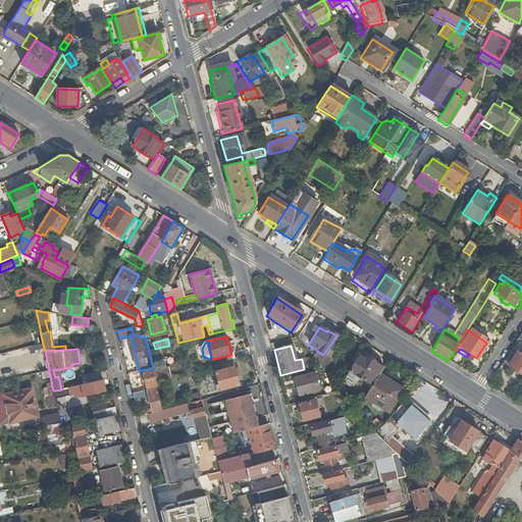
[(521,353),(517,351),(515,355),(510,351),(503,363),(521,374),(521,353)]
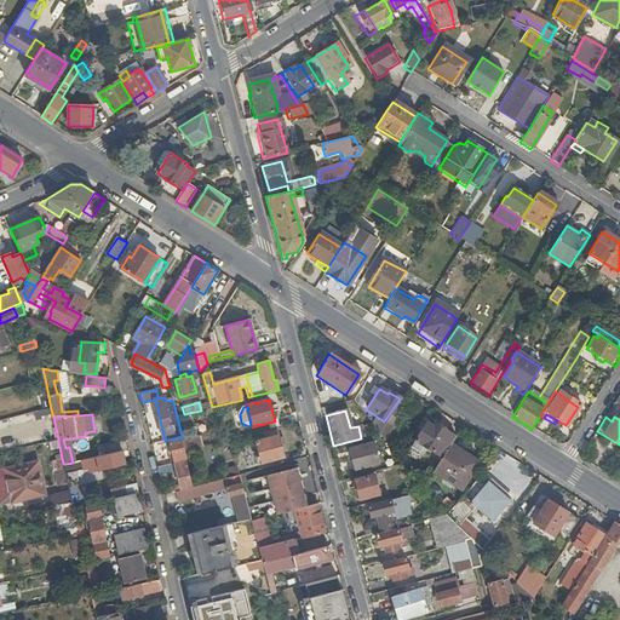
[(428,420),(414,441),(441,458),(449,446),(455,437),(428,420)]
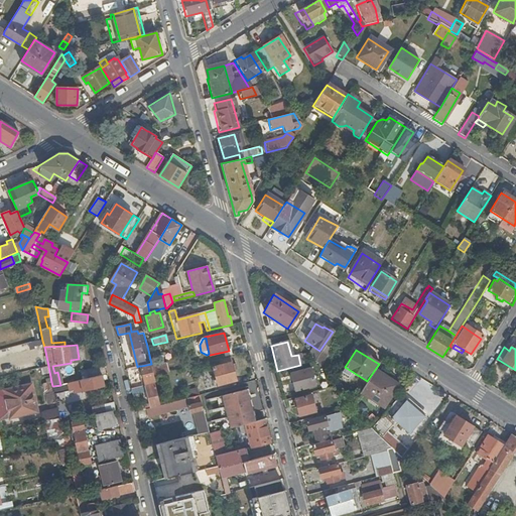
[(325,356),(319,352),(313,361),(314,361),(317,366),(325,356)]
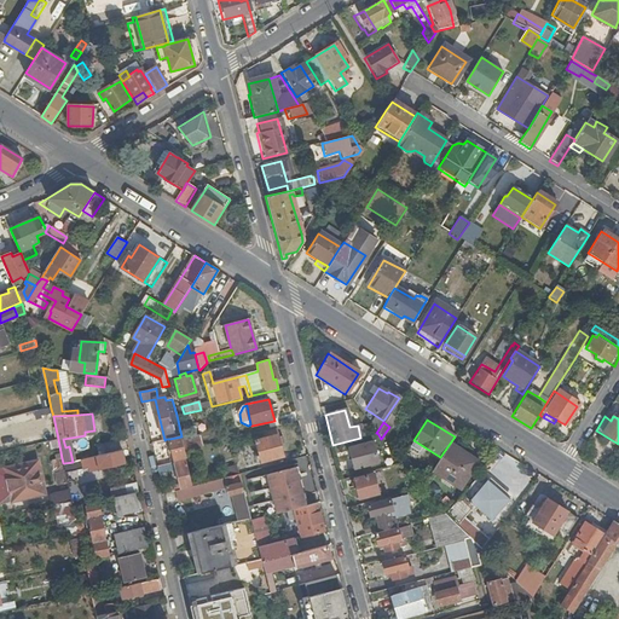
[(277,429),(249,437),(252,443),(255,441),(261,463),(284,456),(277,429)]
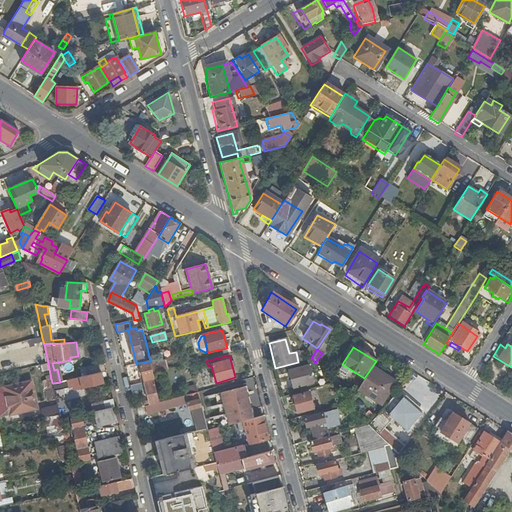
[(151,363),(153,373),(168,369),(166,359),(151,363)]
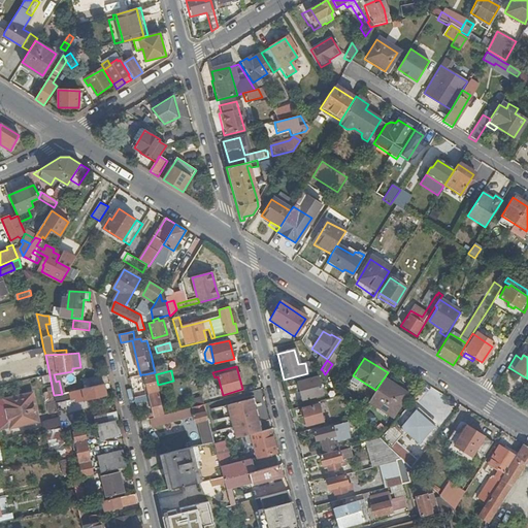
[(133,391),(135,398),(149,394),(149,393),(158,390),(159,390),(158,385),(156,374),(155,372),(144,374),(144,377),(147,388),(133,391)]
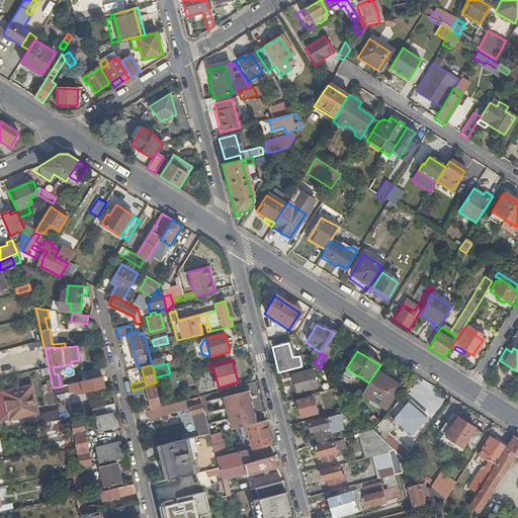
[(106,367),(96,370),(97,377),(107,374),(106,367)]
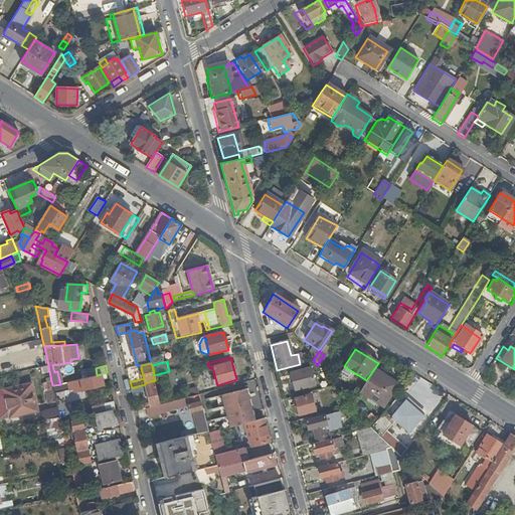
[(97,375),(96,368),(80,371),(82,378),(97,375)]
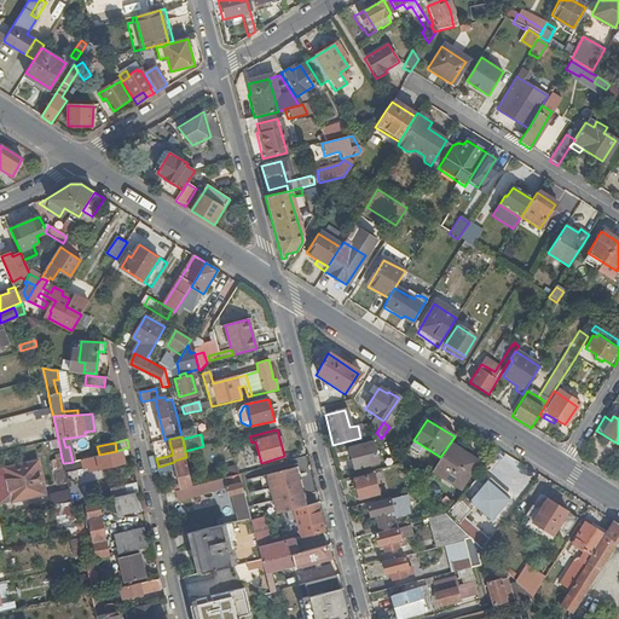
[(372,464),(368,445),(346,450),(351,469),(372,464)]
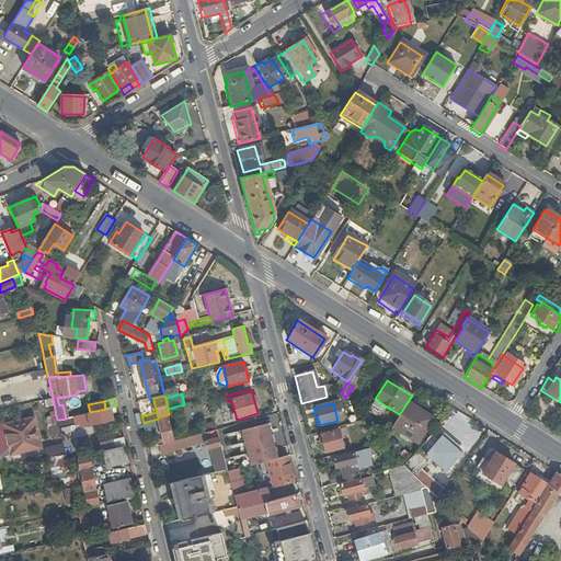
[(407,403),(399,414),(392,425),(415,441),(431,420),(407,403)]
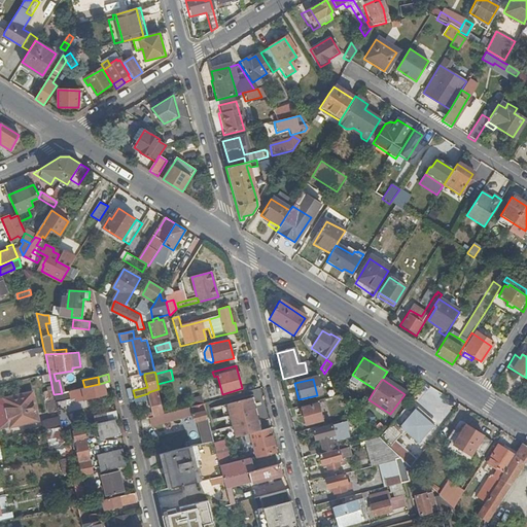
[(106,394),(104,383),(82,388),(83,394),(84,399),(106,394)]
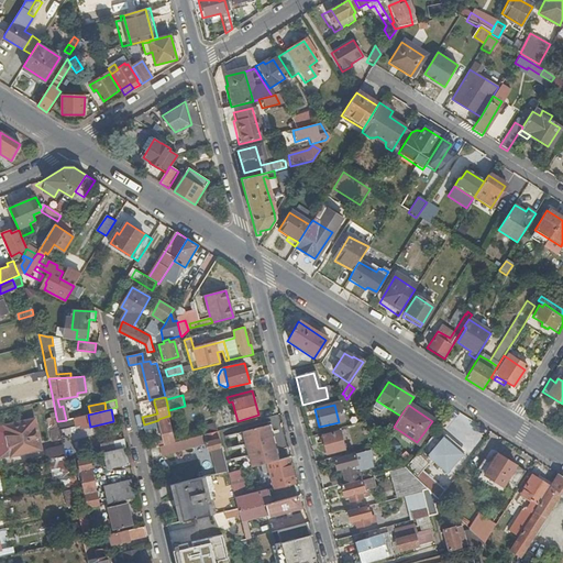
[(89,421),(88,415),(77,417),(78,423),(89,421)]
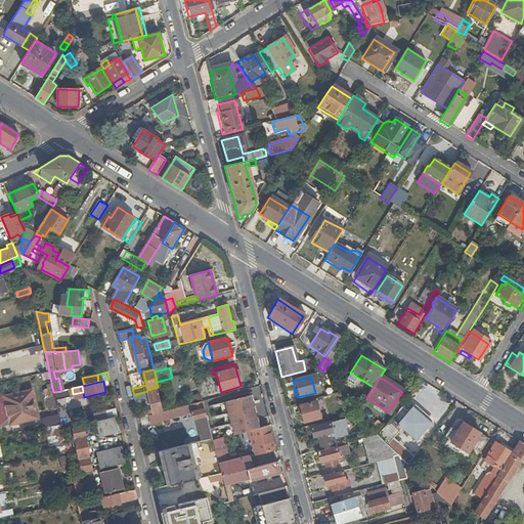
[(149,397),(153,410),(153,413),(163,410),(157,387),(147,390),(147,391),(134,395),(135,400),(149,397)]
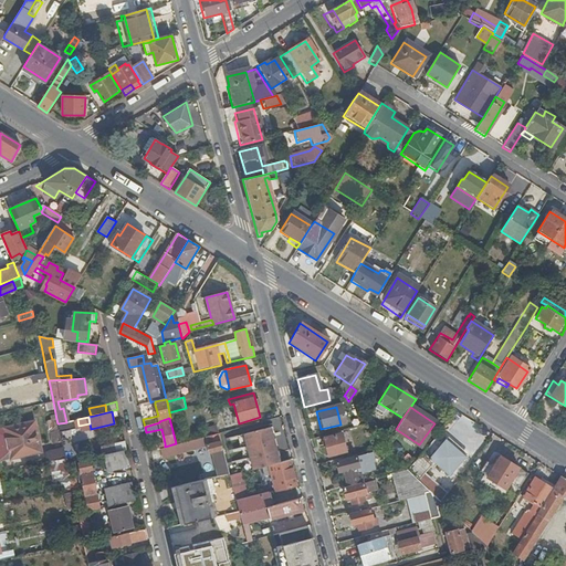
[(58,423),(56,419),(48,421),(50,432),(52,432),(59,431),(59,430),(58,423)]
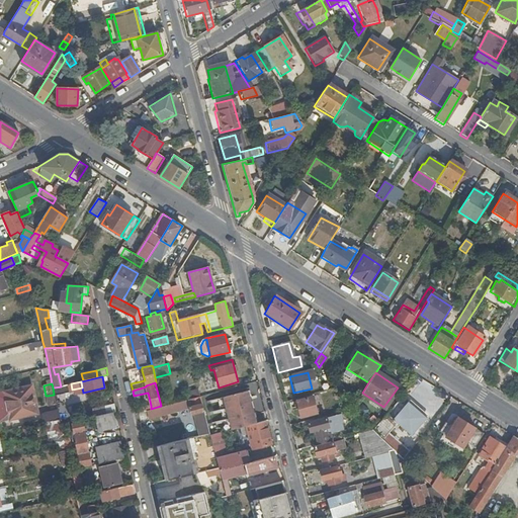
[(71,383),(61,386),(53,387),(54,394),(72,390),(71,383)]
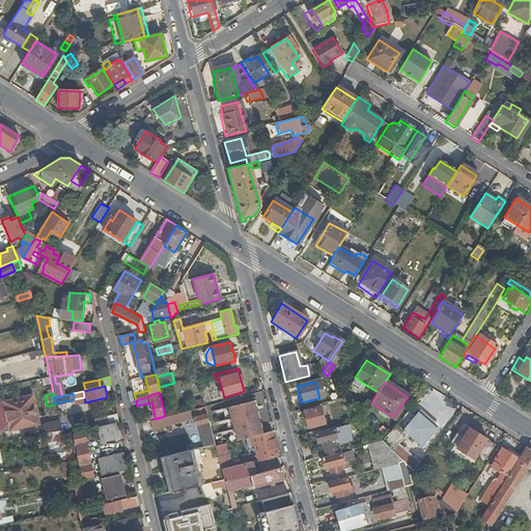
[(4,401),(7,415),(24,412),(35,409),(32,395),(4,401)]
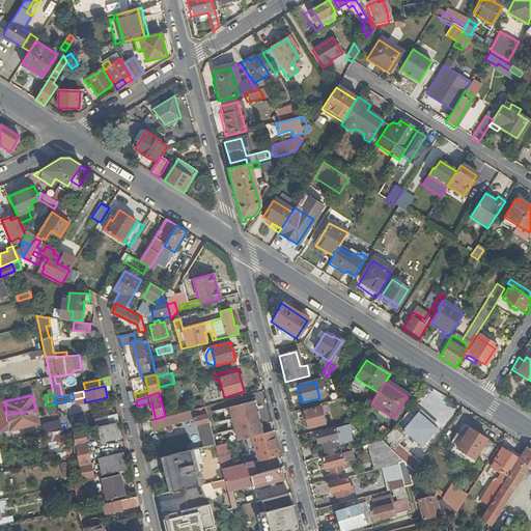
[(190,411),(200,409),(205,407),(202,397),(187,400),(190,411)]
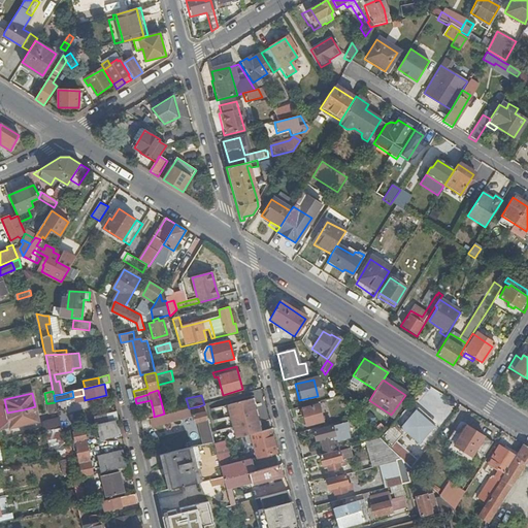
[(57,410),(55,402),(48,403),(50,413),(57,410)]
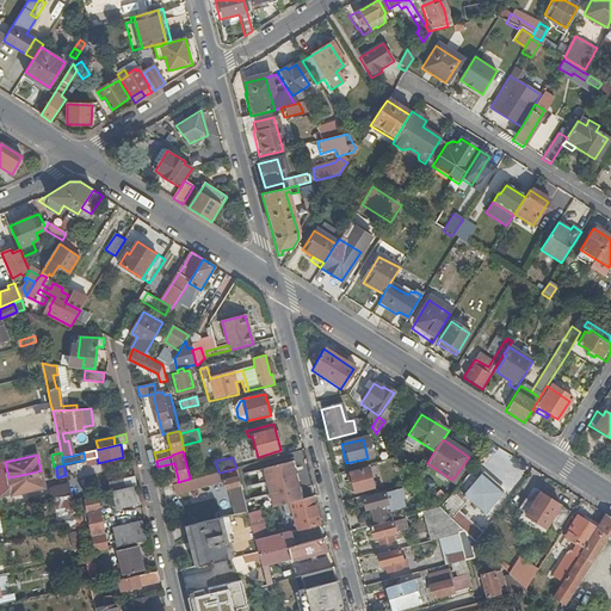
[(347,474),(352,493),(371,488),(366,469),(347,474)]
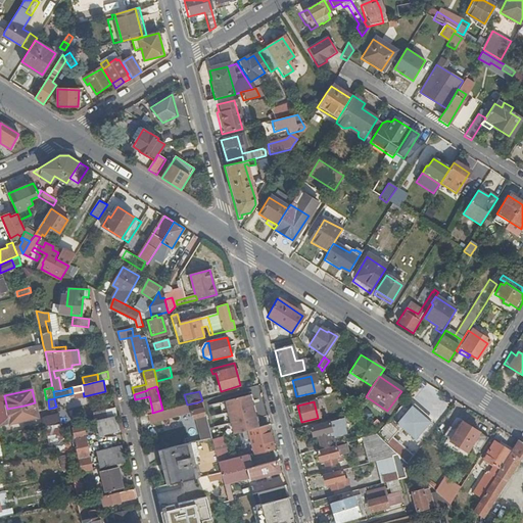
[(411,408),(403,401),(376,435),(385,444),(396,432),(399,435),(402,431),(414,440),(429,423),(411,408)]
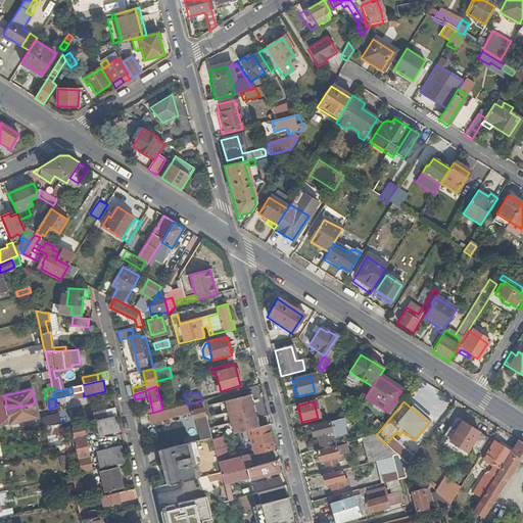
[(24,406),(7,409),(10,423),(38,418),(35,402),(24,406)]
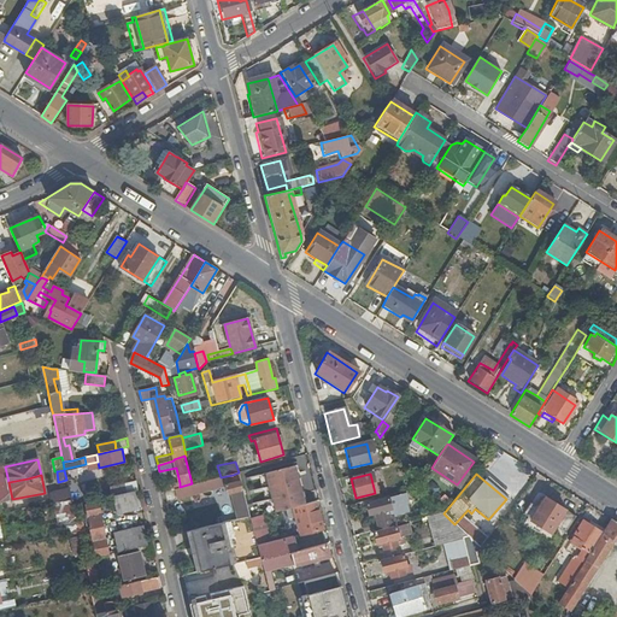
[(192,485),(193,492),(204,489),(204,486),(233,479),(233,475),(221,477),(193,485),(192,485)]
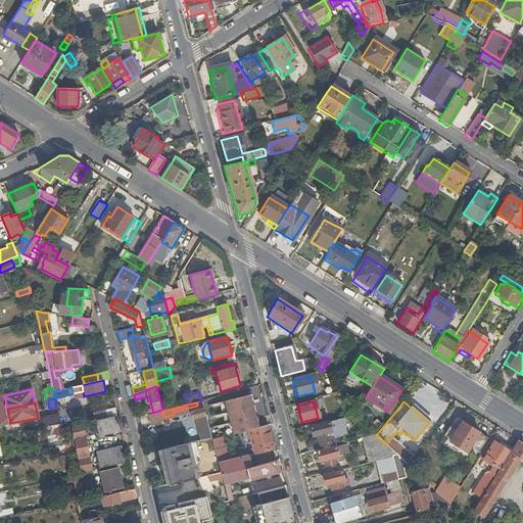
[(415,403),(411,408),(429,423),(432,419),(415,403)]
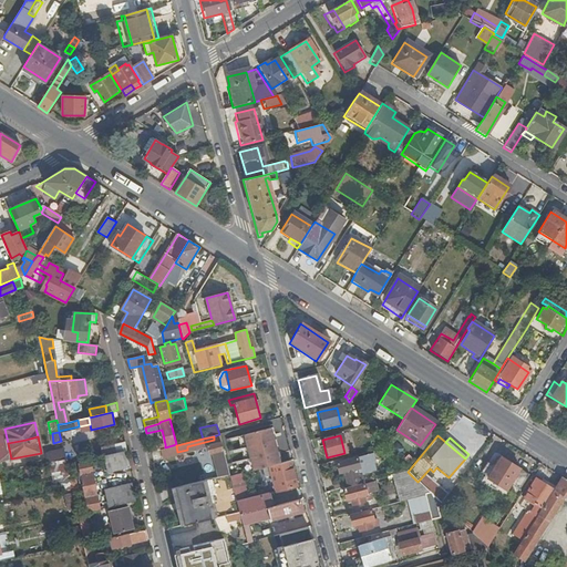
[(124,451),(127,451),(125,441),(115,443),(117,453),(124,451)]
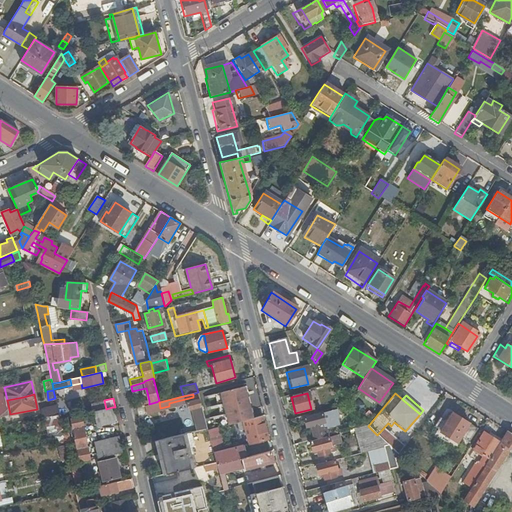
[(192,410),(197,431),(207,428),(200,399),(195,400),(187,402),(189,410),(192,410)]
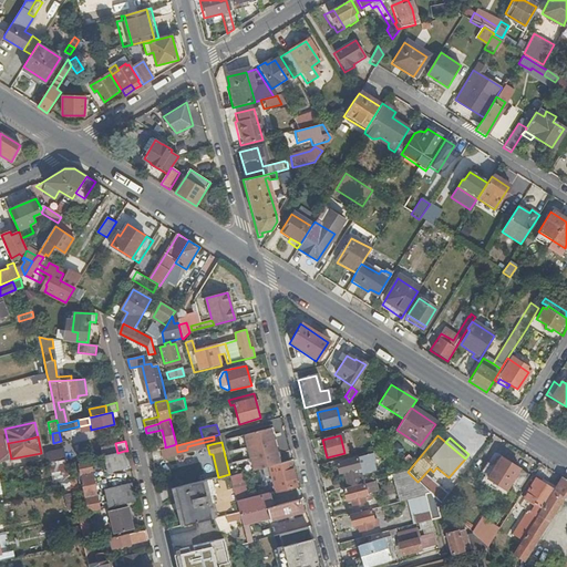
[(117,453),(115,443),(101,446),(103,456),(106,455),(117,453)]
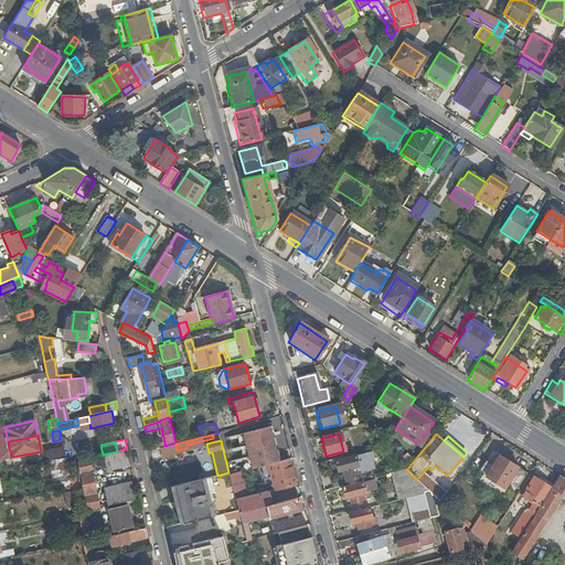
[(166,447),(161,448),(163,456),(178,451),(177,450),(176,444),(166,447)]
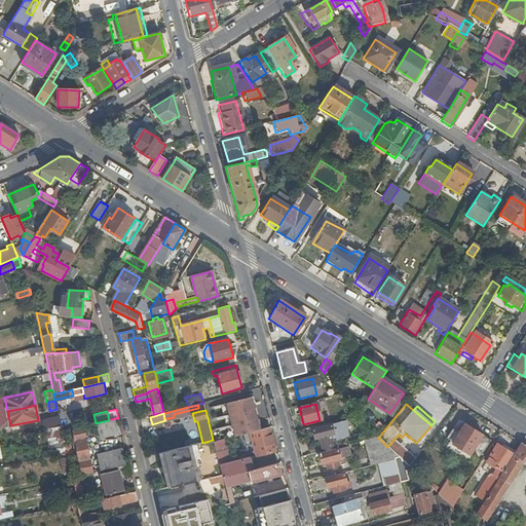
[(118,430),(115,418),(109,420),(99,422),(102,434),(118,430)]
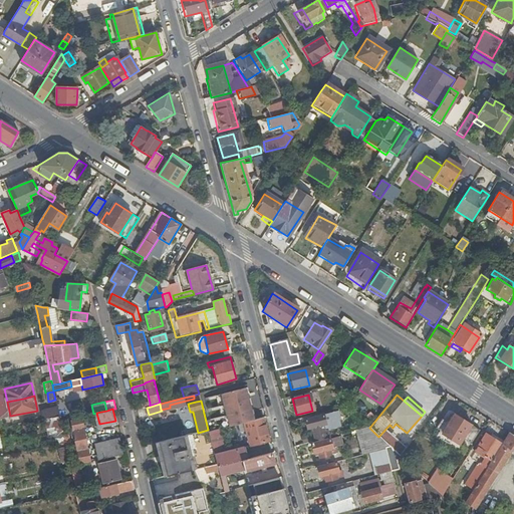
[(452,415),(450,414),(441,430),(443,432),(442,433),(459,444),(465,435),(472,439),(478,430),(453,414),(452,415)]
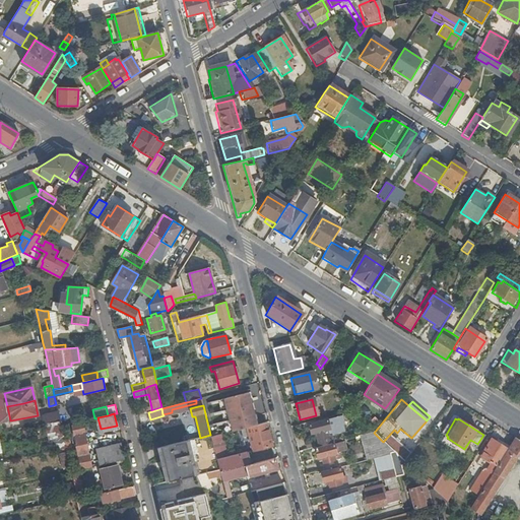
[(310,436),(313,435),(317,447),(332,443),(329,436),(326,437),(324,431),(328,430),(325,421),(307,426),(310,436)]
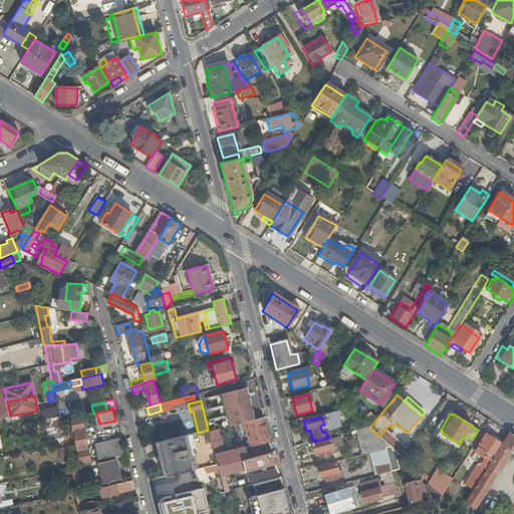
[(269,441),(263,418),(245,423),(246,430),(240,432),(241,438),(248,436),(251,446),(269,441)]
